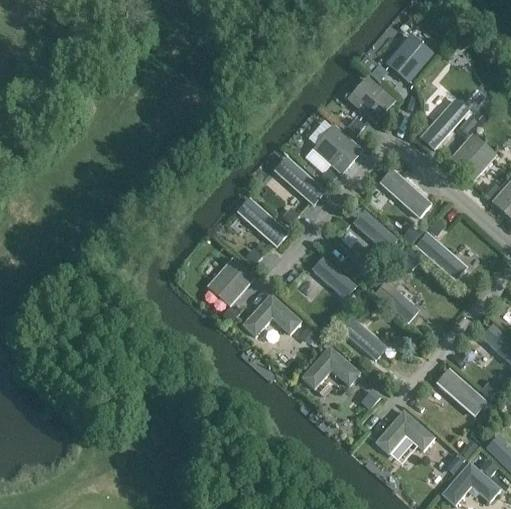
[(430,54),(409,37),(386,64),(407,82),(430,54)]
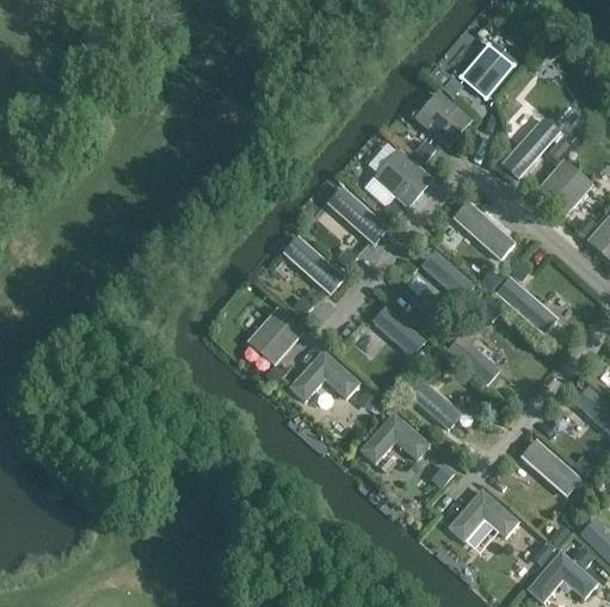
[(462,88),(453,78),(441,90),(451,100),(462,88)]
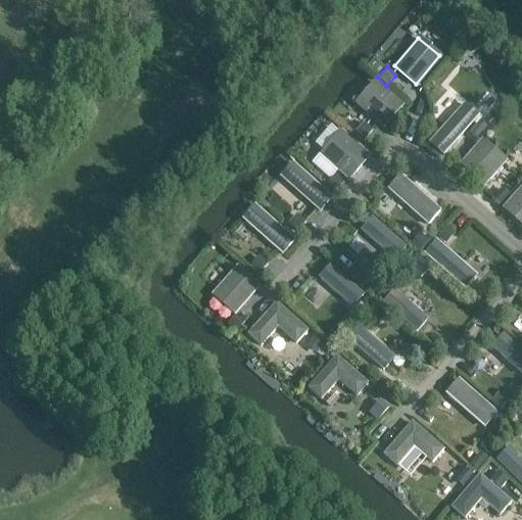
[(371,79),(352,99),(382,126),(400,104),(371,79)]
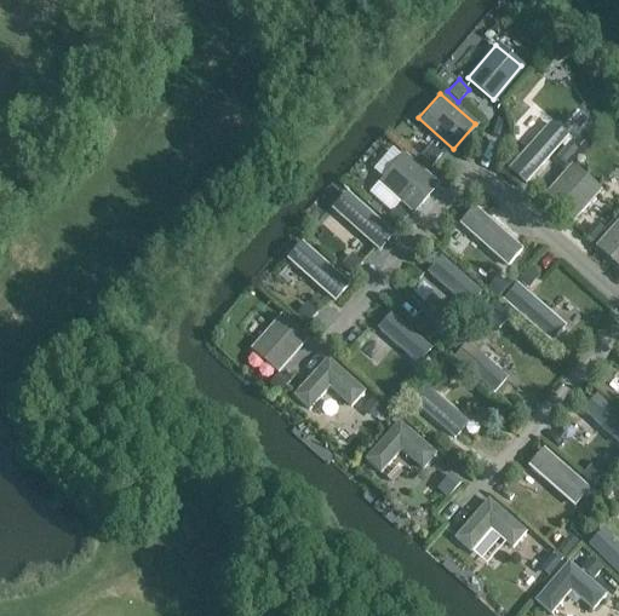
[(555,115),(510,162),(527,179),(573,132),(555,115)]
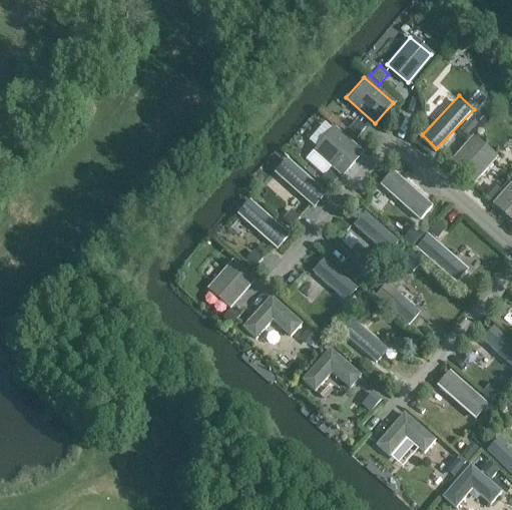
[(460,129),(467,135),(477,123),(470,117),(460,129)]
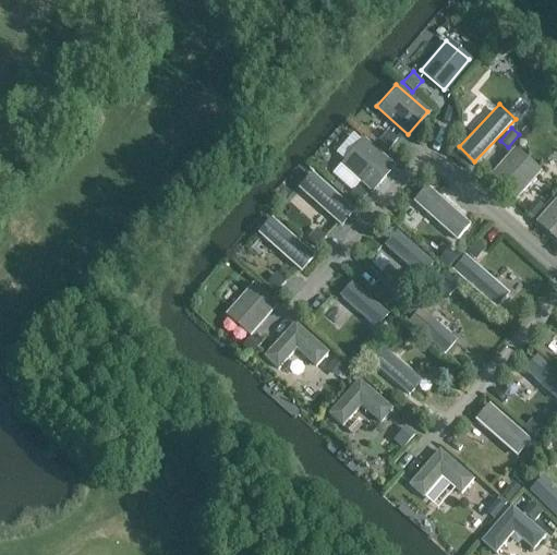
[(388,149),(398,139),(388,130),(378,141),(388,149)]
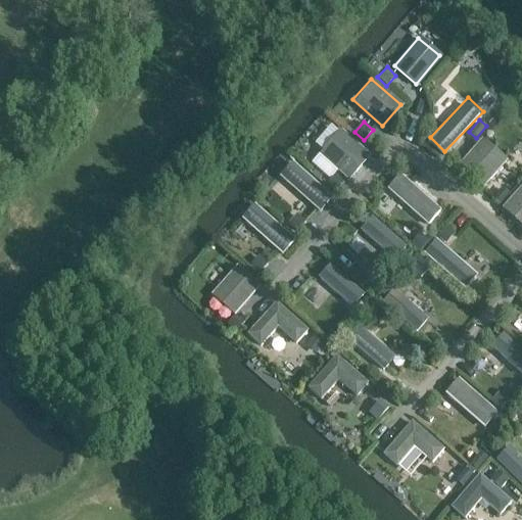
[(368,155),(341,132),(321,153),(348,178),(368,155)]
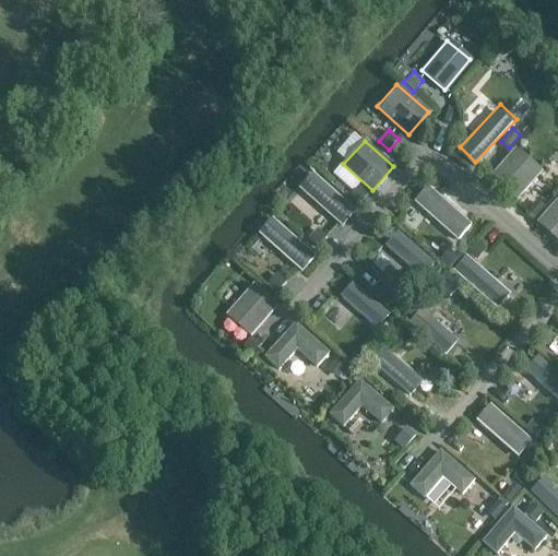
[(539,170),(515,149),(489,178),(513,200),(539,170)]
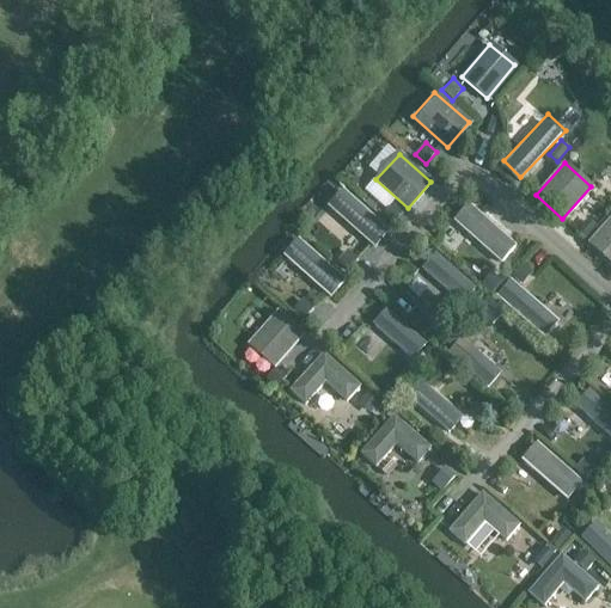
[(529,179),(537,188),(550,173),(542,166),(529,179)]
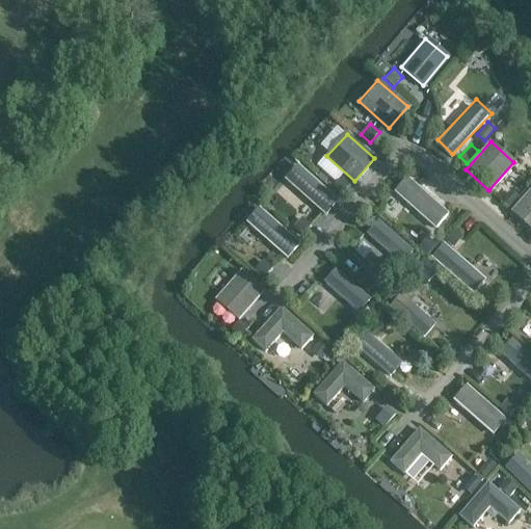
[(284,177),(325,213),(337,200),(296,163),(284,177)]
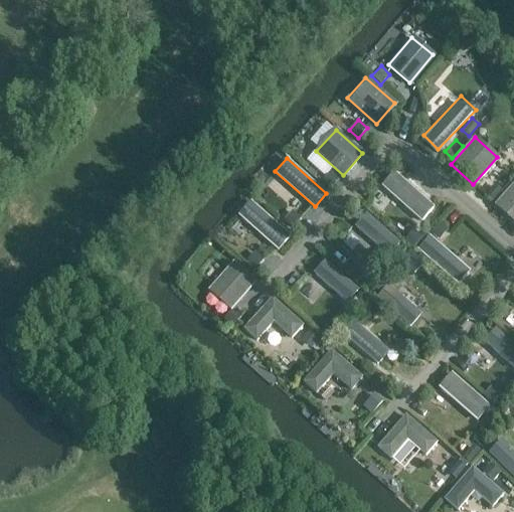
[(383,182),(422,218),(436,204),(396,168),(383,182)]
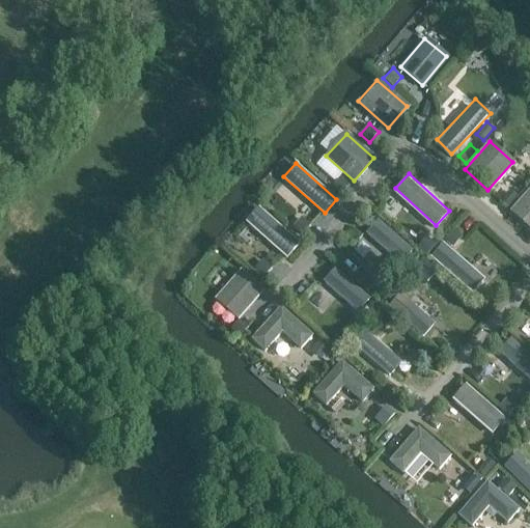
[(340,176),(331,187),(339,195),(349,185),(340,176)]
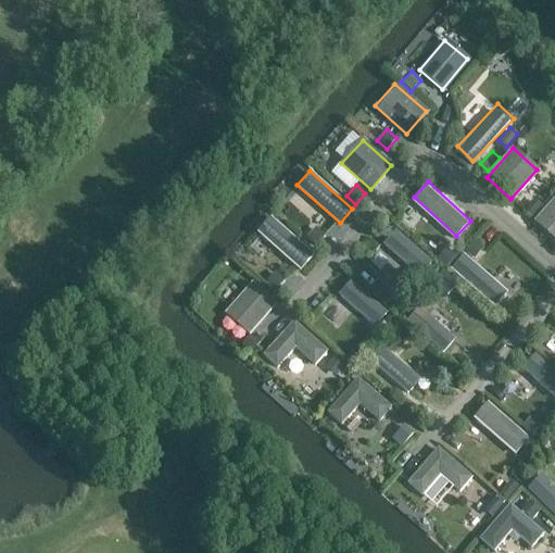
[(554,197),(534,220),(554,237),(554,197)]
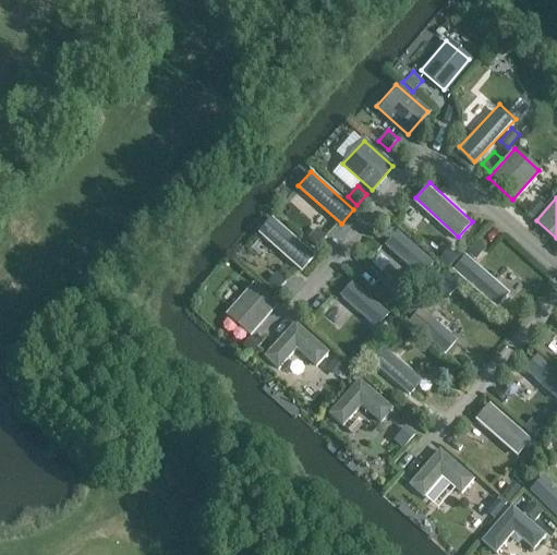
[(543,206),(535,198),(525,209),(534,216),(543,206)]
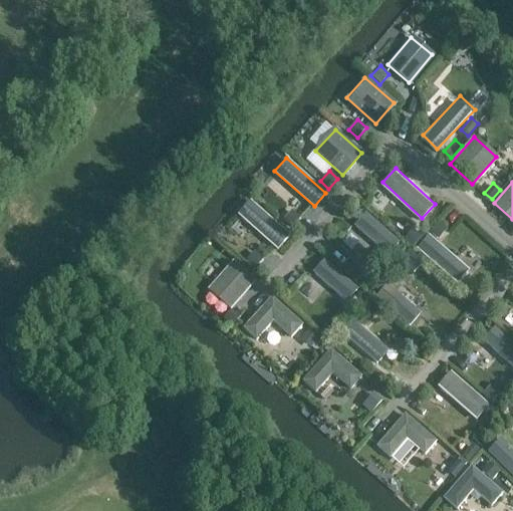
[(251,197),(238,211),(278,248),(292,233),(251,197)]
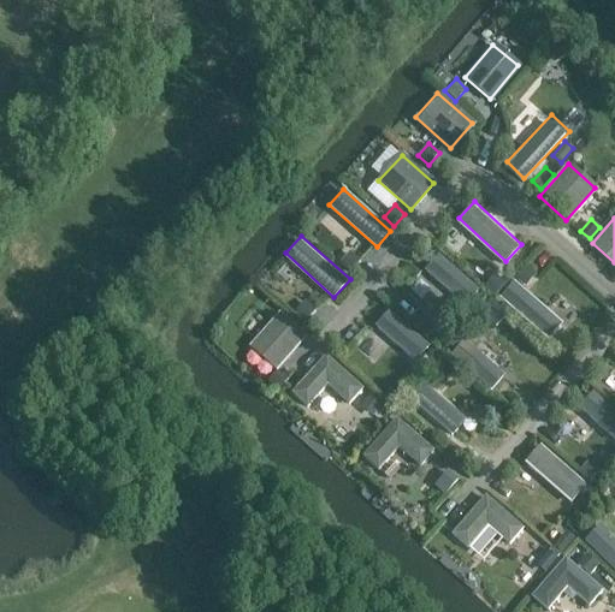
[(350,251),(341,263),(349,271),(359,259),(350,251)]
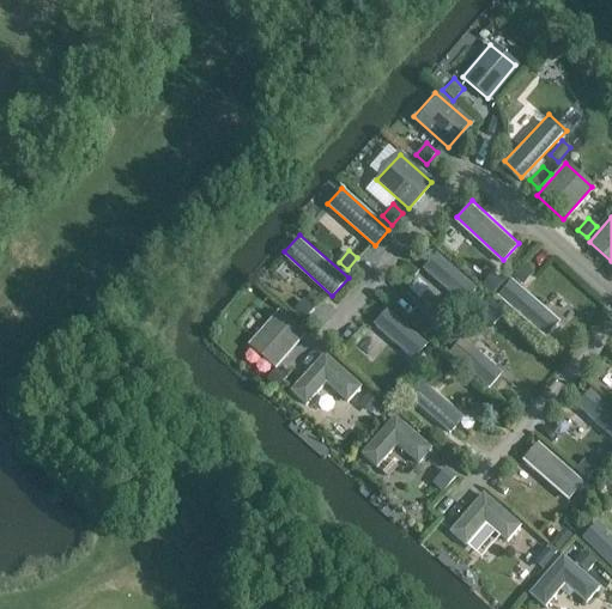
[(462,305),(479,288),(441,251),(407,285),(435,311),(452,294),(462,305)]
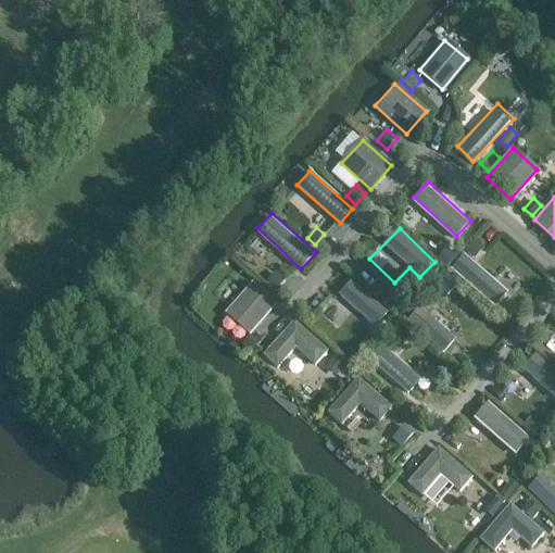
[(474,260),(483,249),(475,240),(465,252),(474,260)]
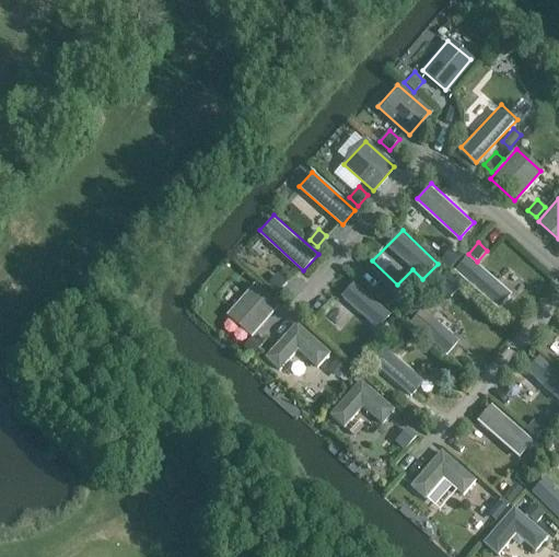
[(450,269),(459,258),(450,250),(440,260),(450,269)]
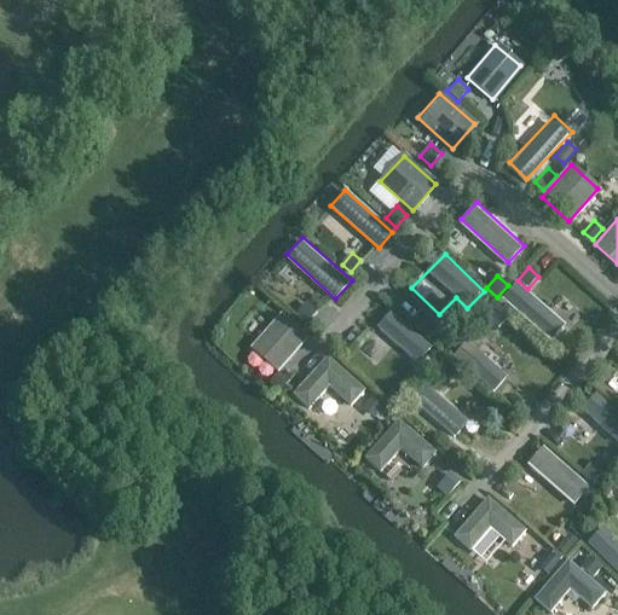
[(295,314),(306,324),(317,312),(306,302),(295,314)]
